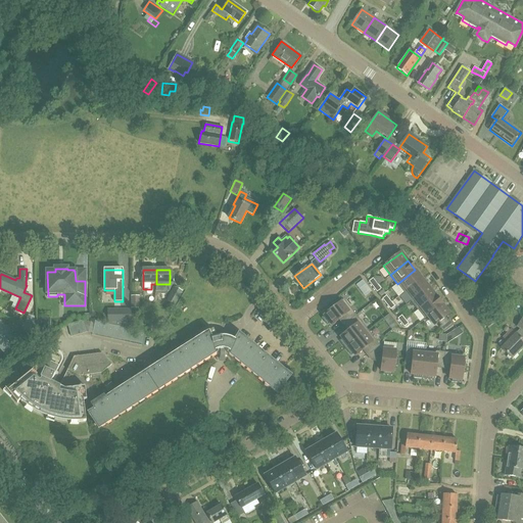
[(422,278),(415,270),(397,284),(391,288),(398,297),(403,292),(422,278)]
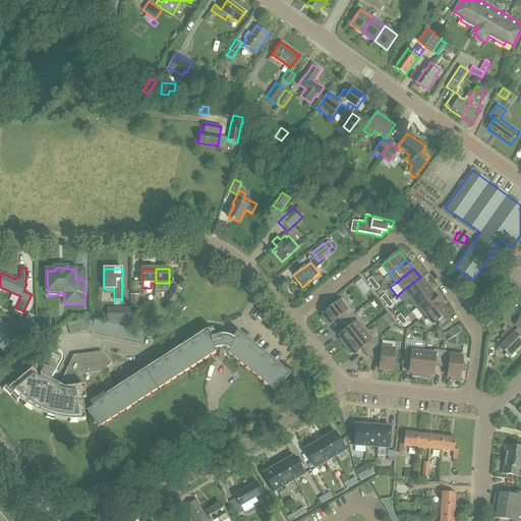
[(427,286),(420,277),(402,291),(409,300),(427,286)]
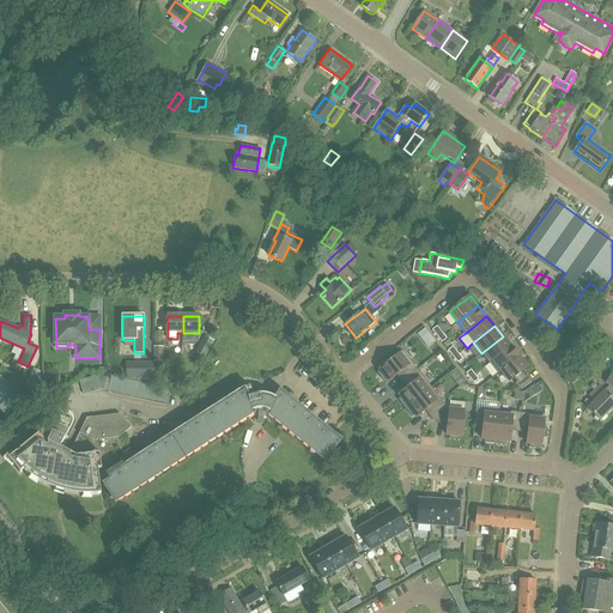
[(430,334),(426,329),(425,329),(418,334),(423,340),(430,334)]
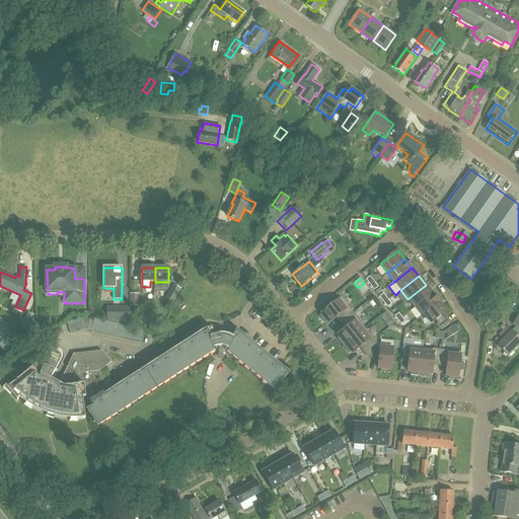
[(173,303),(180,289),(173,285),(166,300),(167,300),(163,308),(169,311),(173,303)]
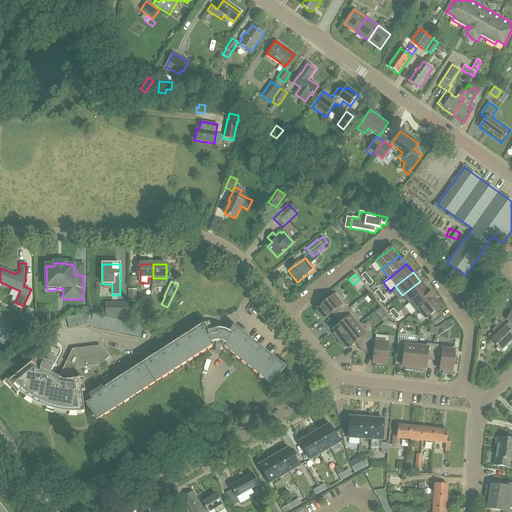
[(422,293),(426,290),(420,281),(402,295),(409,304),(411,302),(422,293)]
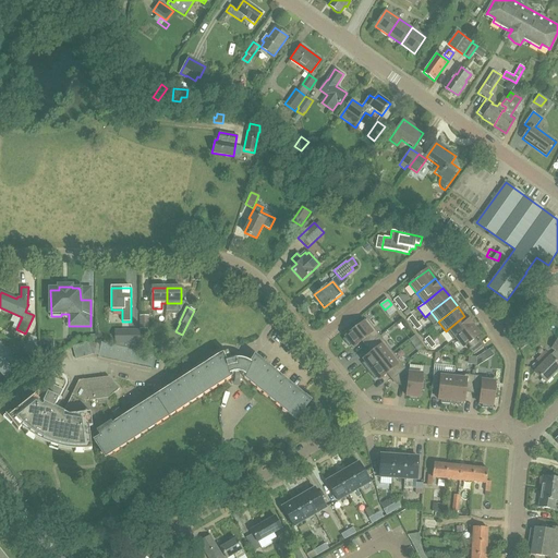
[(509,312),(501,316),(516,338),(522,334),(513,319),(509,312)]
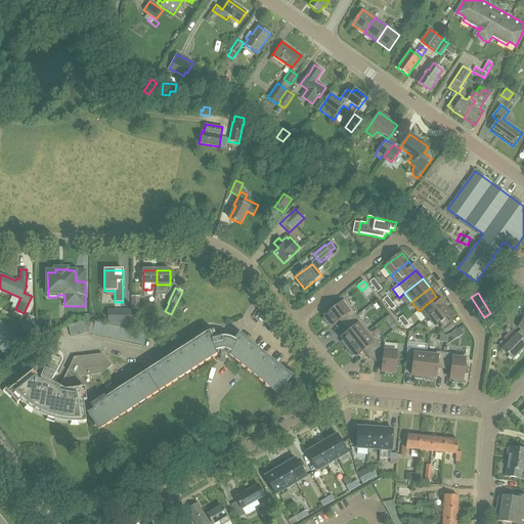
[(131,296),(131,309),(140,309),(140,296),(131,296)]
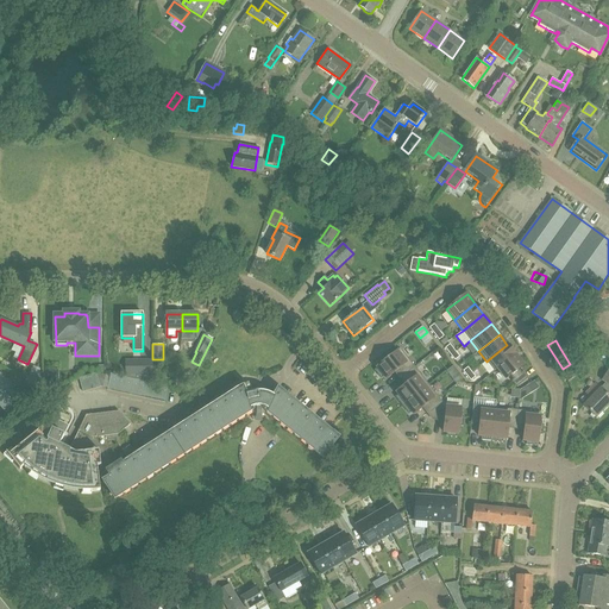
[(489,359),(496,369),(515,355),(507,345),(502,349),(489,359)]
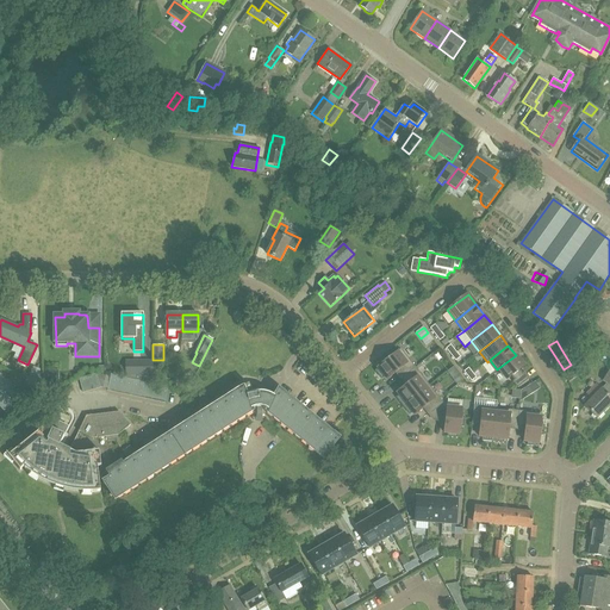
[(398,372),(403,378),(416,367),(402,349),(392,356),(390,354),(383,360),(384,362),(378,367),(379,368),(377,371),(383,379),(385,377),(387,379),(397,372),(398,372)]
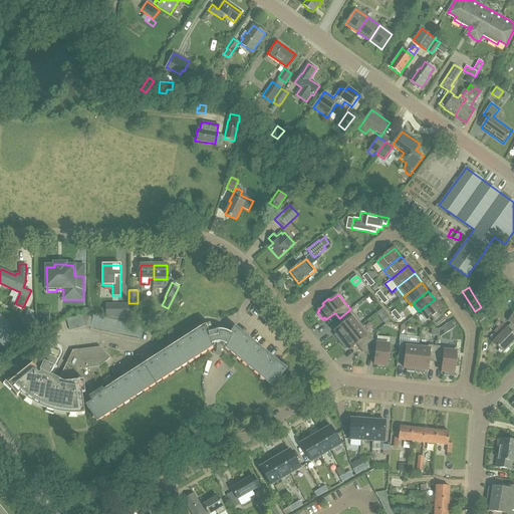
[(433,321),(437,326),(446,318),(443,314),(440,315),(437,312),(442,308),(435,299),(419,311),(426,320),(432,316),(435,320),(433,321)]
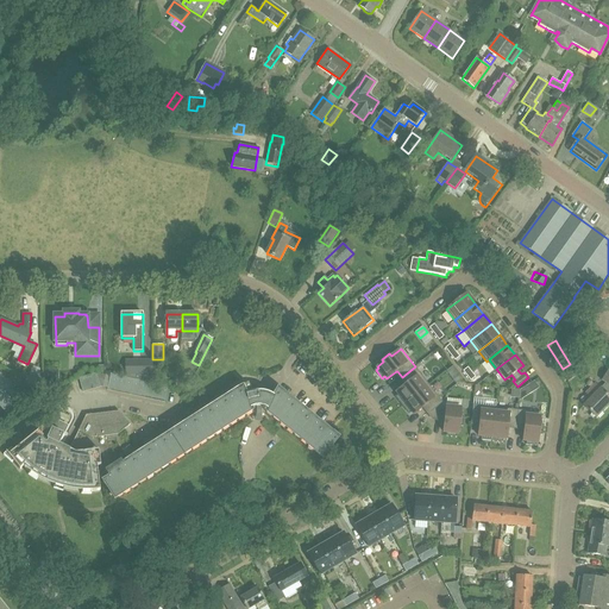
[(173,358),(165,363),(174,376),(181,370),(173,358)]
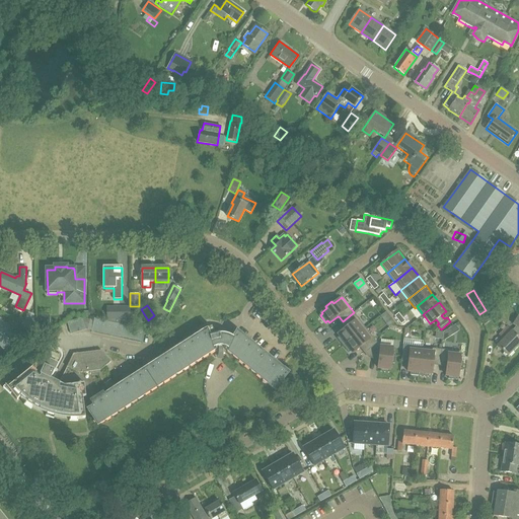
[(130,326),(130,319),(119,319),(119,306),(106,306),(107,321),(130,326)]
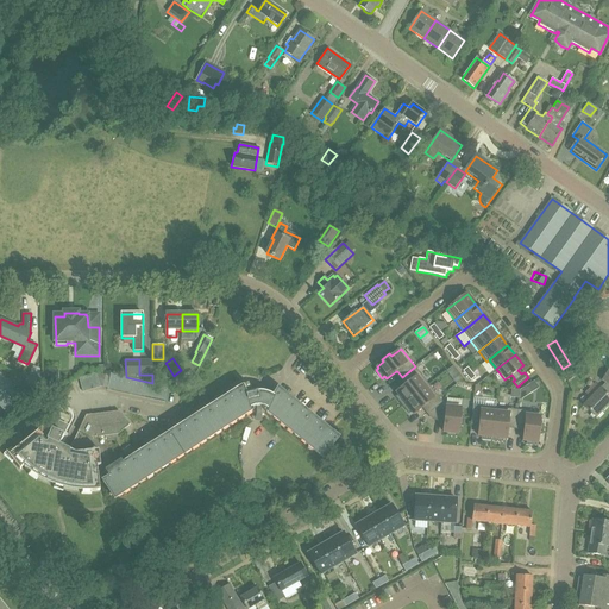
[(29,377),(42,384),(41,369),(33,366),(29,377)]
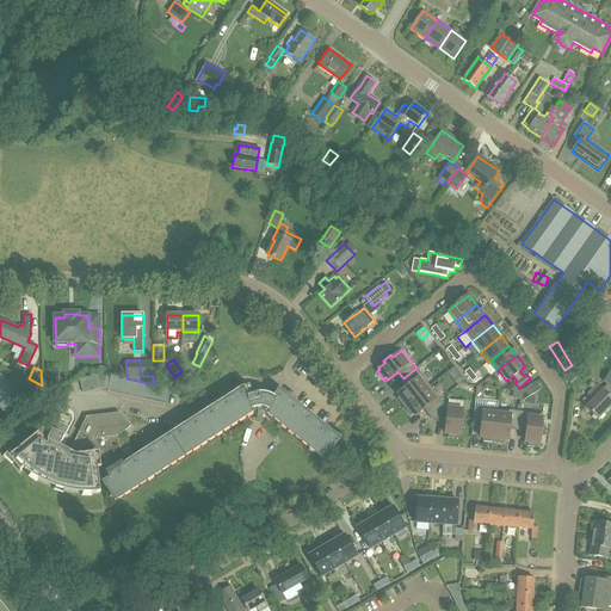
[(417,368),(403,378),(408,383),(408,386),(399,393),(401,396),(397,397),(405,407),(431,386),(417,368)]
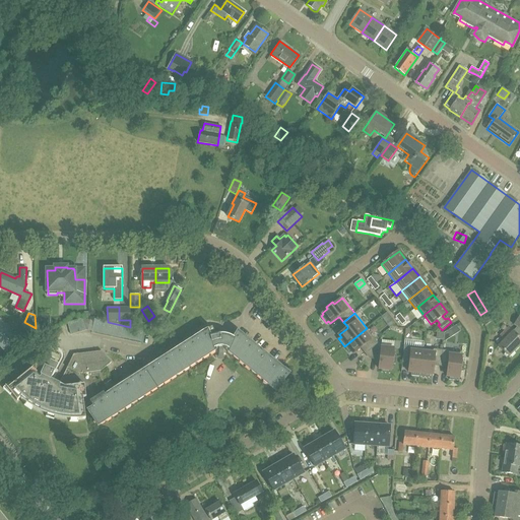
[(498,346),(509,358),(519,345),(519,318),(518,318),(515,325),(518,327),(513,332),(508,327),(500,335),(504,340),(498,346)]
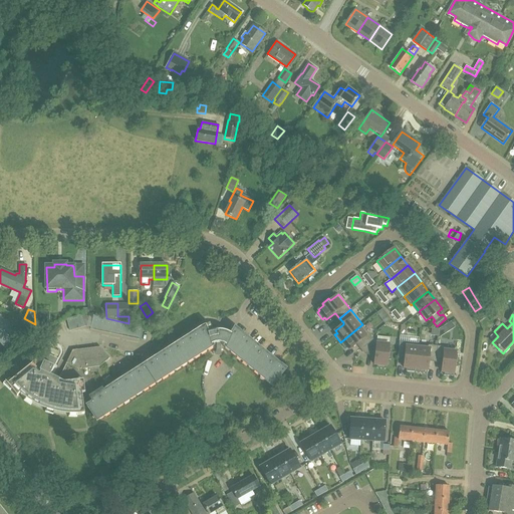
[(91,328),(141,339),(144,326),(129,323),(106,318),(93,315),(93,317),(81,315),(66,319),(69,330),(84,326),(84,325),(91,327),(91,328)]
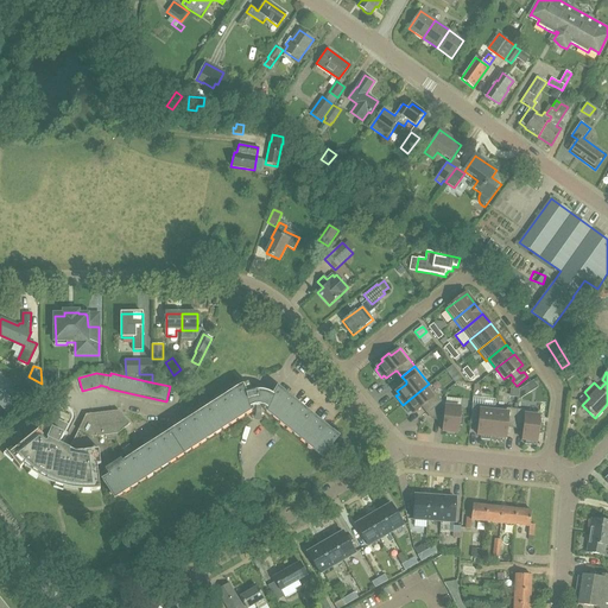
[(0,401),(10,413),(20,405),(25,400),(7,378),(5,380),(0,374),(0,401)]
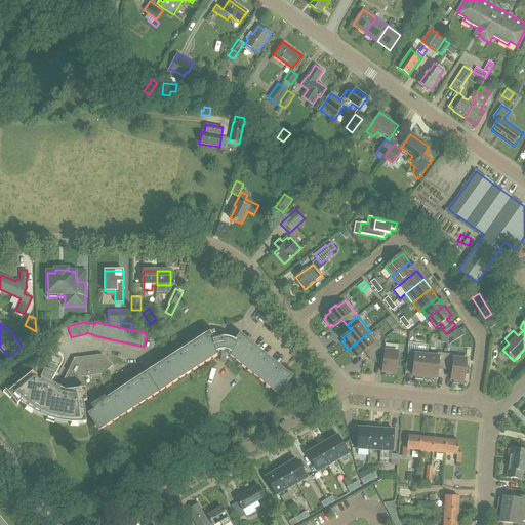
[(17,338),(31,344),(36,331),(25,325),(23,325),(17,338)]
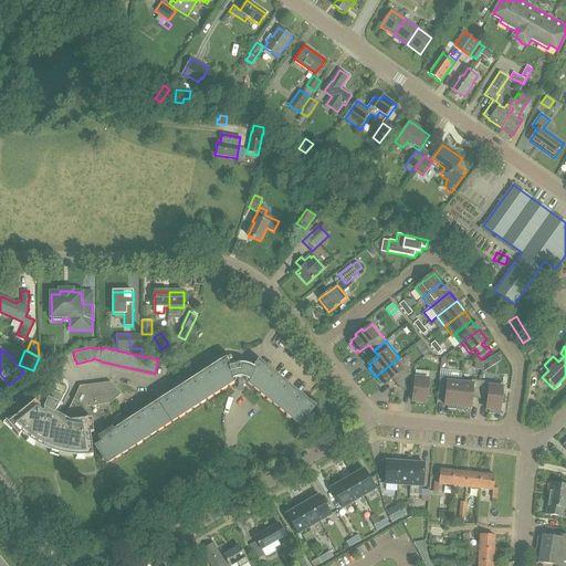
[(399,357),(375,377),(380,385),(384,383),(386,385),(395,377),(400,384),(412,374),(399,357)]
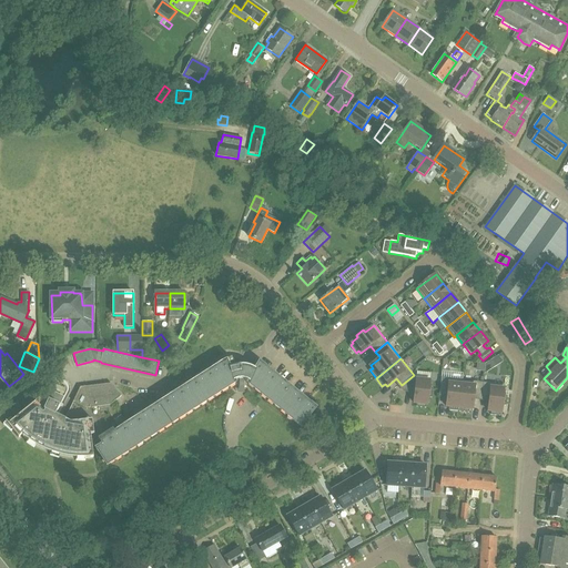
[(99,446),(95,448),(107,465),(118,458),(129,450),(139,444),(150,437),(161,429),(172,423),(182,416),(193,408),(204,402),(214,395),(225,387),(234,382),(240,382),(244,383),(247,383),(254,388),(262,395),(270,402),(277,407),(285,414),(293,421),(301,426),(316,408),(311,404),(311,405),(307,402),(300,396),(292,389),(284,384),(276,377),(269,371),(259,363),(255,369),(251,367),(249,366),(246,366),(244,365),(242,365),(239,365),(235,366),(233,366),(229,367),(226,361),(213,369),(202,376),(192,383),(181,389),(170,397),(159,404),(149,411),(138,417),(127,425),(120,428),(114,433),(113,430),(100,438),(100,439),(103,444),(99,446)]
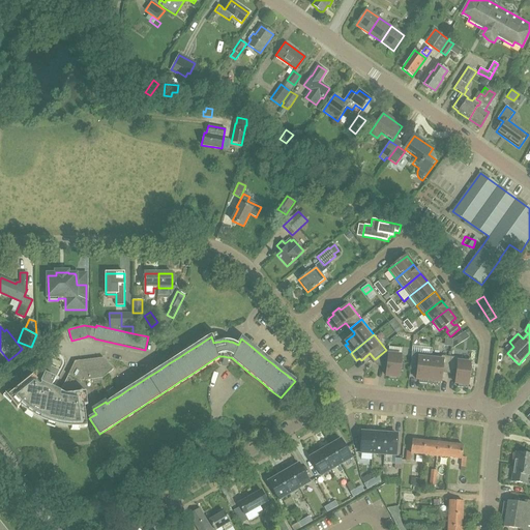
[(386,350),(375,359),(378,363),(386,364),(387,365),(386,376),(389,376),(389,379),(398,380),(398,377),(399,377),(400,371),(403,371),(404,362),(401,361),(402,354),(389,353),(388,350),(386,350)]
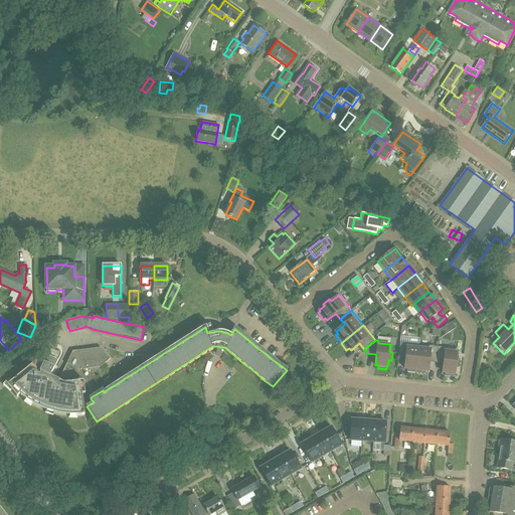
[(419,345),(400,343),(398,359),(405,359),(404,368),(407,368),(407,372),(416,373),(419,345)]
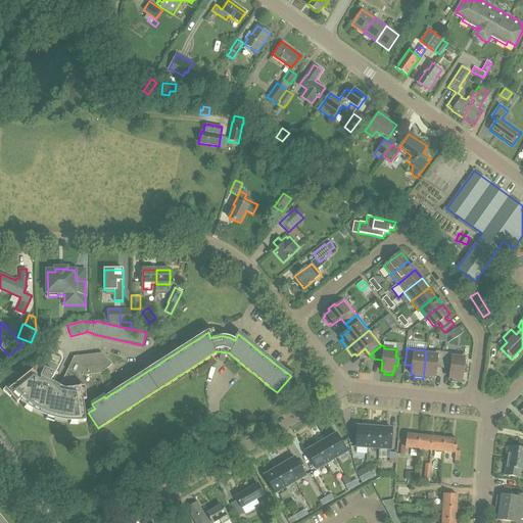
[(445,352),(426,350),(423,379),(432,380),(432,376),(435,377),(436,367),(437,366),(443,367),(445,352)]
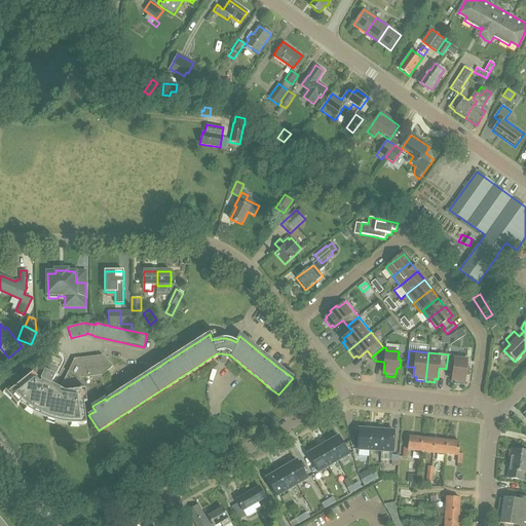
[(71,365),(68,372),(67,372),(79,378),(91,376),(102,375),(112,367),(103,354),(74,359),(71,365)]
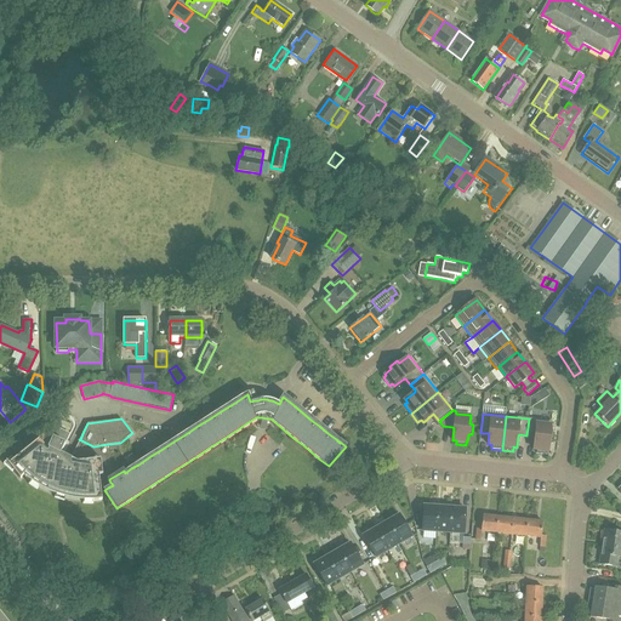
[(537,454),(547,455),(547,451),(548,451),(550,443),(553,443),(554,433),(551,433),(552,421),(529,419),(527,436),(535,436),(534,449),(537,450),(537,454)]
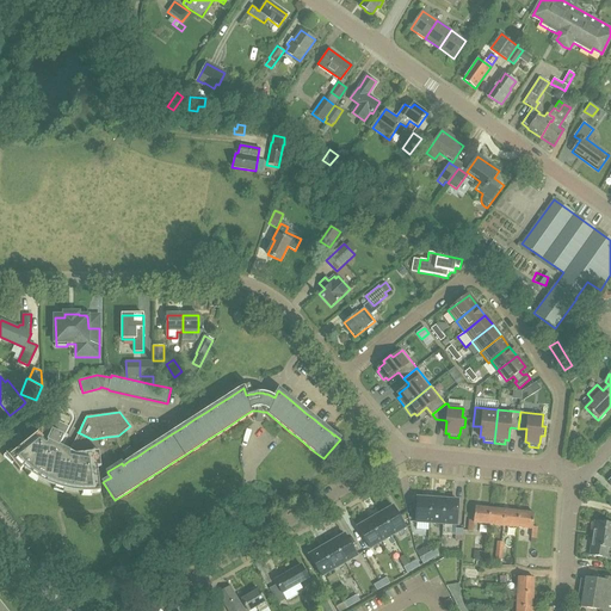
[(62,430),(49,424),(8,457),(20,471),(23,468),(25,470),(28,473),(31,474),(34,476),(36,479),(39,480),(42,481),(45,483),(48,485),(51,486),(55,487),(57,488),(61,489),(65,489),(67,491),(71,491),(74,492),(78,492),(80,493),(84,493),(87,493),(91,493),(94,493),(97,492),(100,492),(98,473),(100,473),(100,476),(107,471),(122,463),(123,466),(129,461),(116,440),(110,440),(106,442),(106,437),(92,439),(78,432),(69,451),(60,446),(65,437),(59,434),(62,430)]
